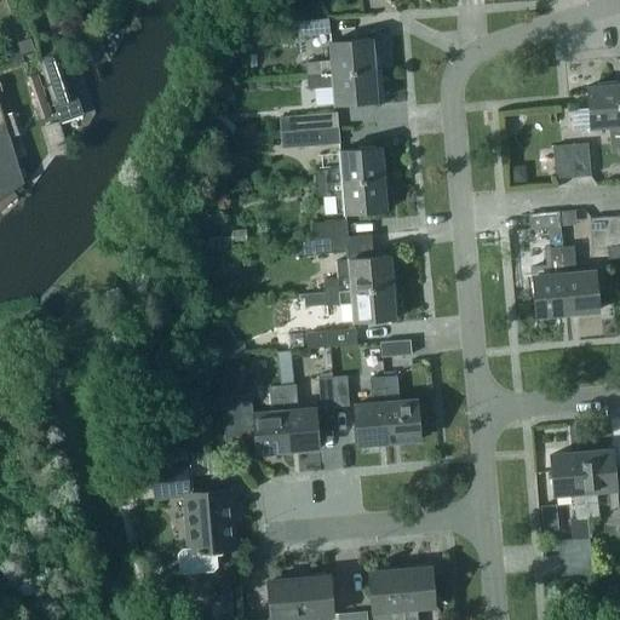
[(297,21),(298,36),(329,34),(327,18),(297,21)]
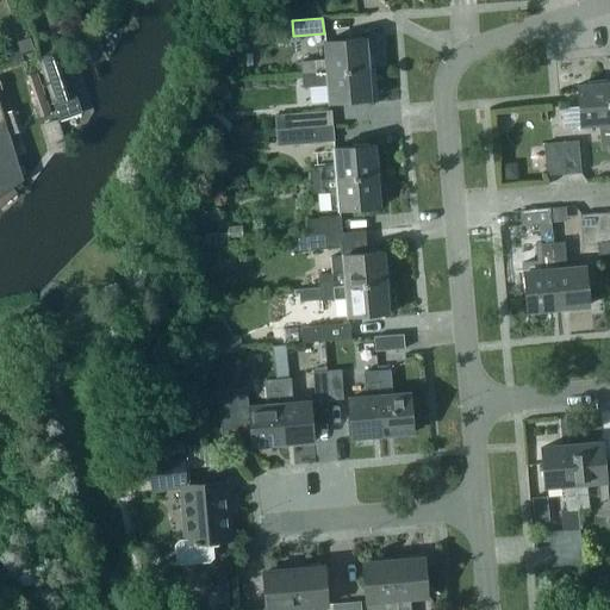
[(299,61),(300,73),(369,68),(368,47),(365,47),(363,36),(322,39),(324,58),(299,61)]
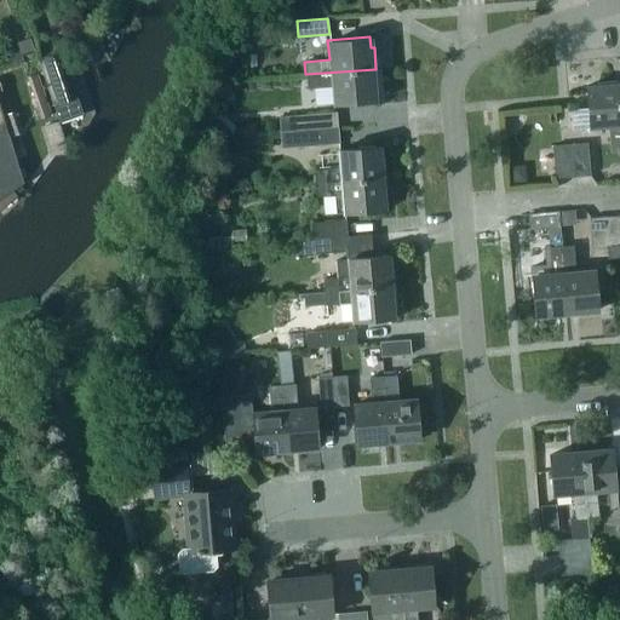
[(30,40),(18,44),(22,56),(35,51),(30,40)]
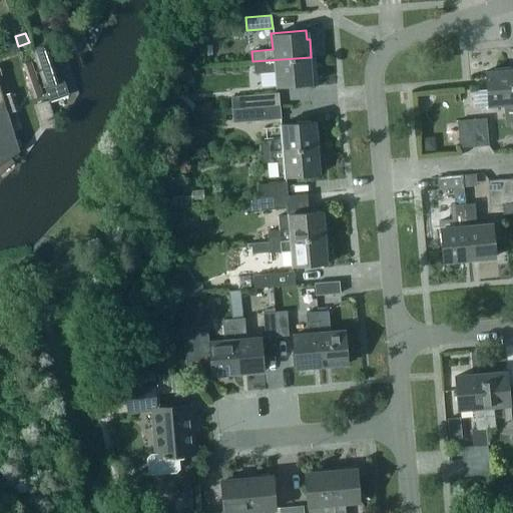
[(49,40),(35,48),(31,49),(49,102),(67,95),(49,40)]
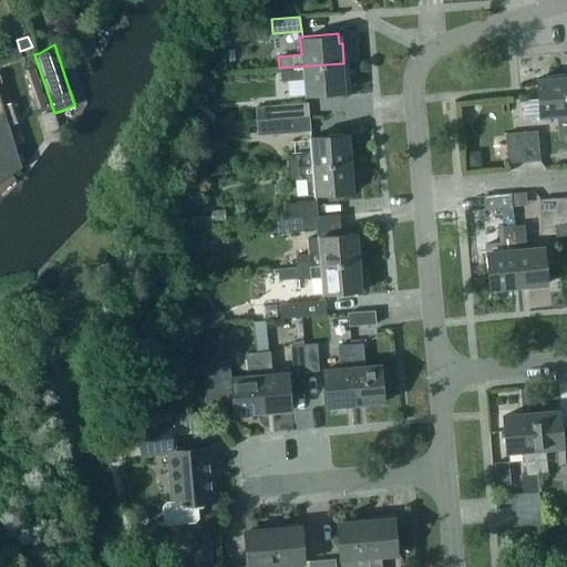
[(346,81),(343,63),(279,68),(280,81),(303,79),(306,94),(343,91),(342,81),(346,81)]
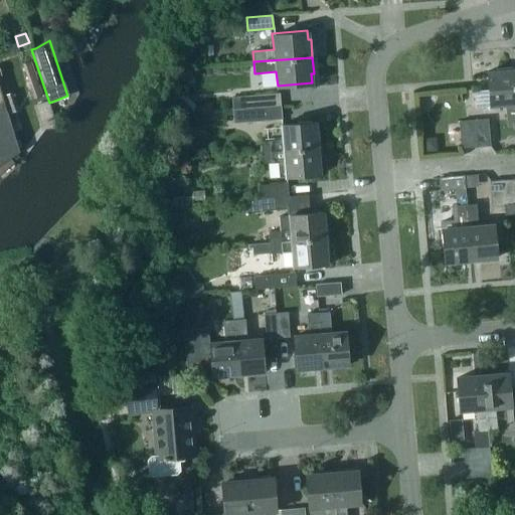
[(29,61),(23,64),(34,98),(41,96),(29,61)]
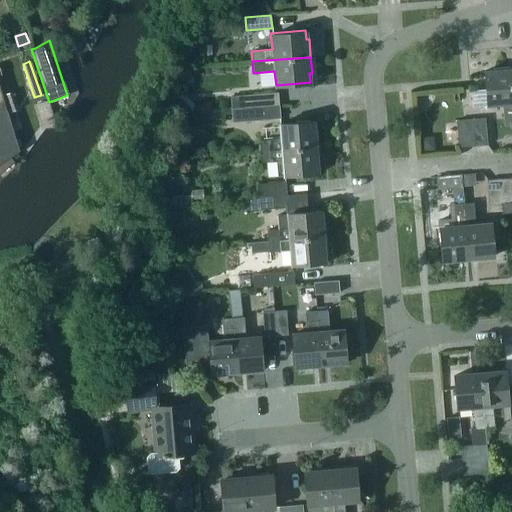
[(503,125),(511,124),(511,109),(508,66),(492,67),(492,70),(483,71),(485,106),(501,104),(503,125)]
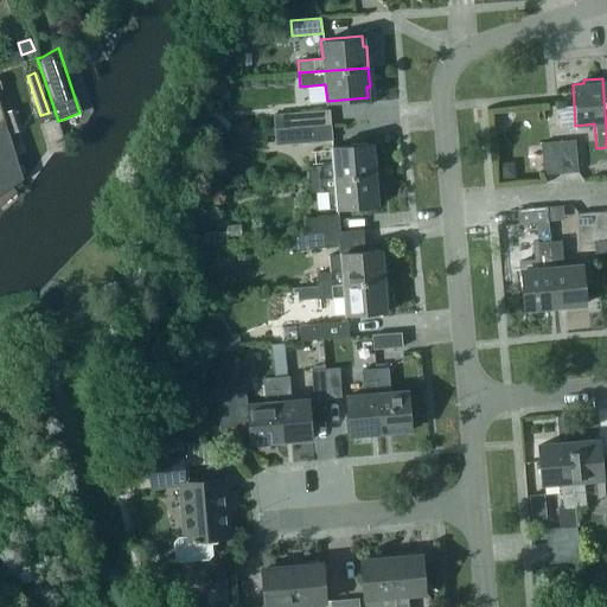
[(2,114),(13,110),(10,100),(0,101),(0,107),(1,112),(2,114)]
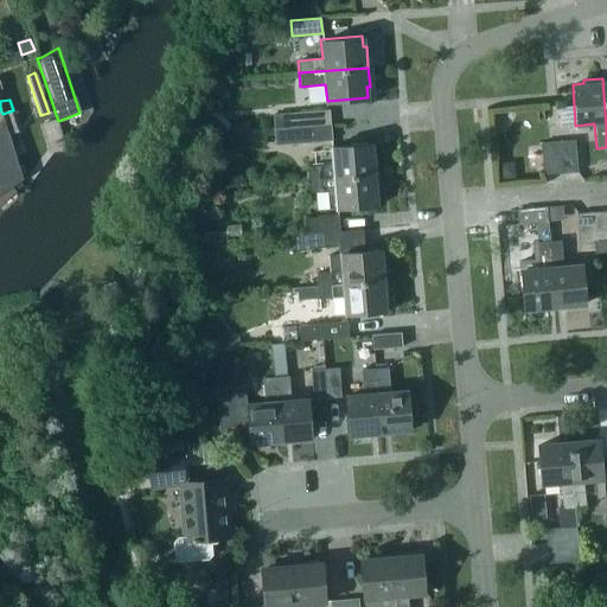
[(0,109),(0,192),(11,185),(21,178),(8,134),(2,114),(1,112),(1,113),(0,109)]
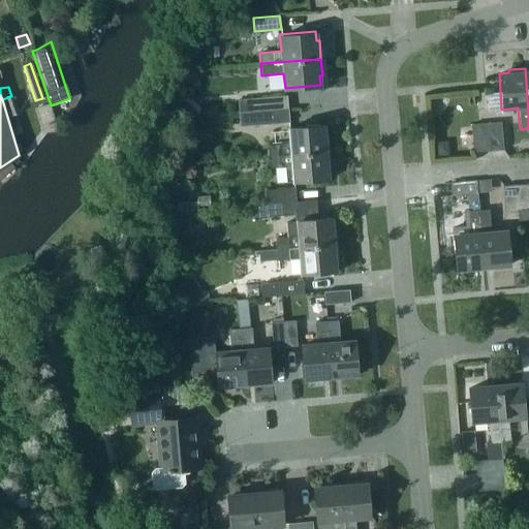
[(250,98),(250,111),(287,107),(286,95),(250,98)]
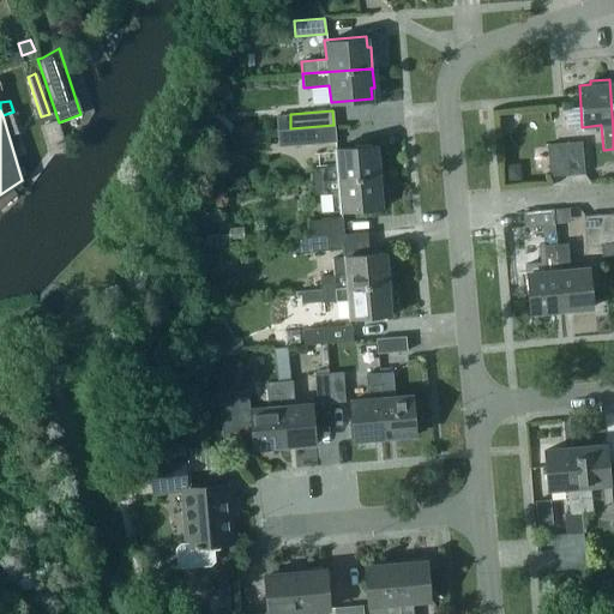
[(8,136),(19,132),(13,112),(2,115),(8,136)]
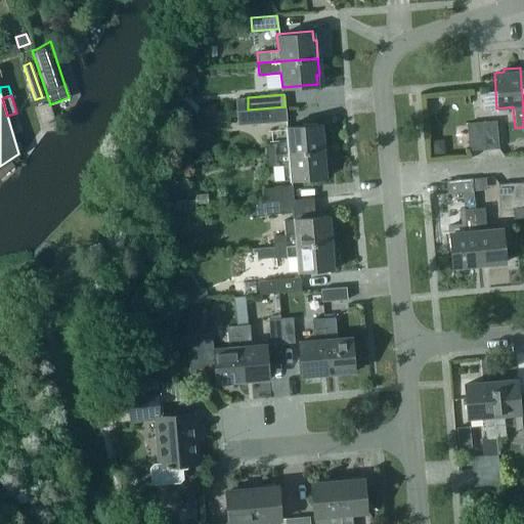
[(236,111),(248,110),(248,97),(235,98),(236,111)]
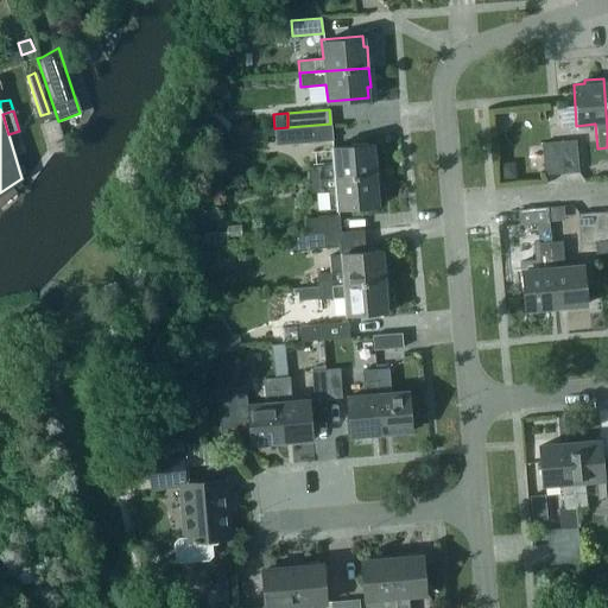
[(225,132),(225,127),(213,116),(204,118),(202,121),(204,128),(216,138),(221,137),(225,132)]
